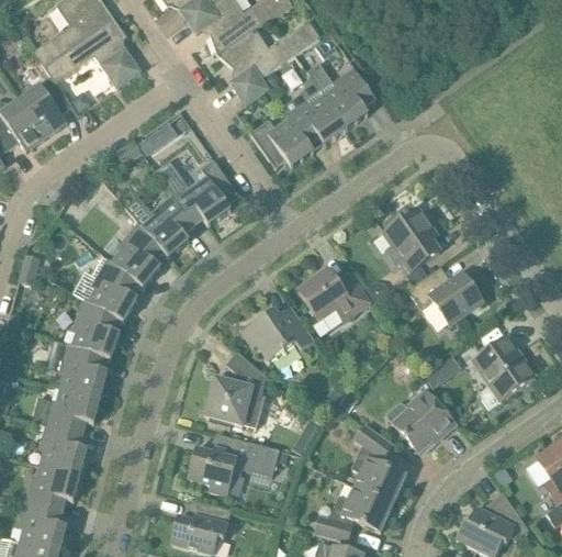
[(33,51),(44,67),(114,19),(101,0),(62,0),(55,4),(69,25),(33,51)]
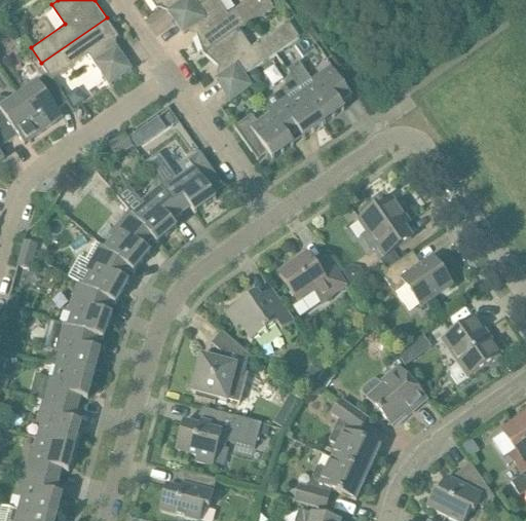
[(152,0),(157,6),(163,2),(176,20),(203,0),(152,0)]
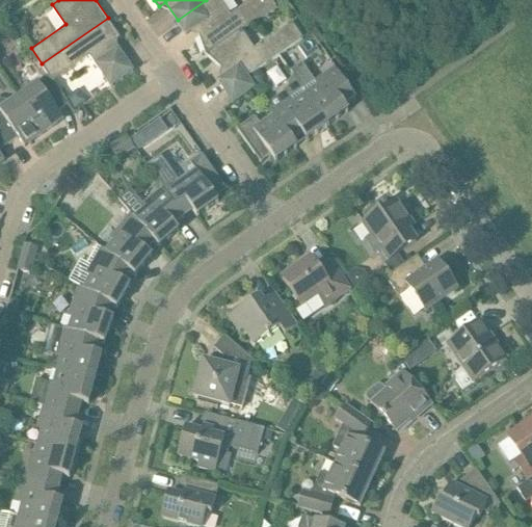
[(206,0),(178,20),(185,31),(195,24),(205,51),(275,2),(274,0),(246,0),(230,11),(221,0),(206,0)]
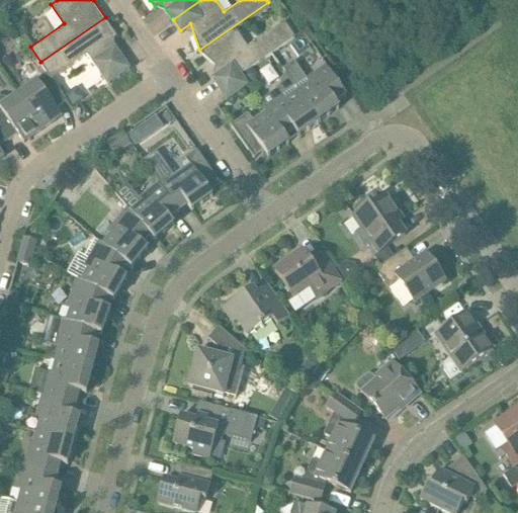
[(268,2),(199,50),(221,68),(211,75),(219,86),(241,71),(295,33),(284,18),(248,44),(235,25),(269,2),(268,2)]
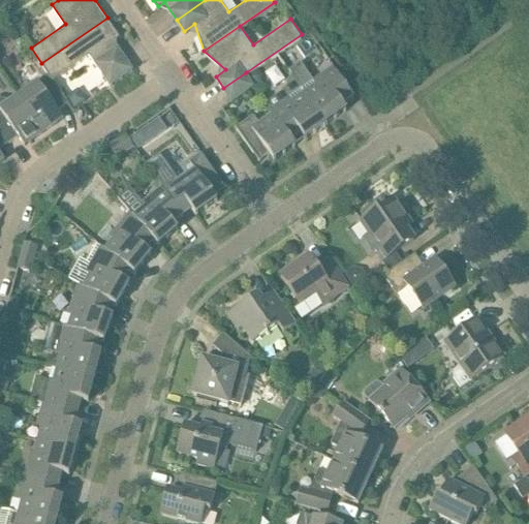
[(41,63),(48,71),(53,76),(89,53),(110,83),(132,67),(113,38),(119,34),(107,18),(41,63)]
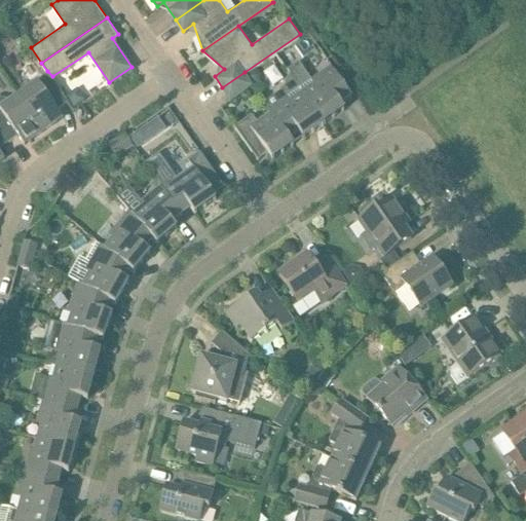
[(25,19),(16,24),(23,33),(27,30),(28,24),(25,19)]
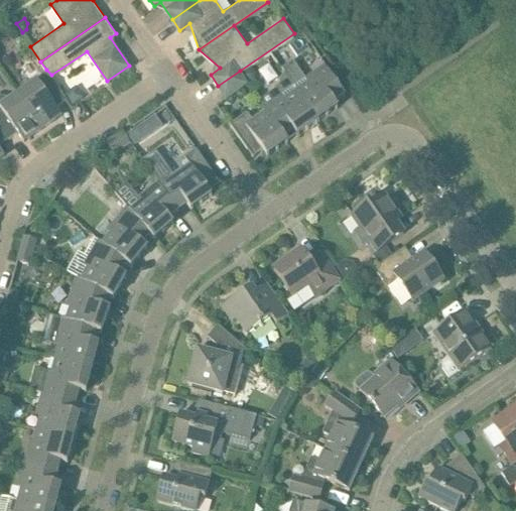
[(338,104),(334,98),(345,91),(333,75),(325,62),(305,76),(293,57),(281,66),(284,70),(317,118),(333,108),(338,104)]
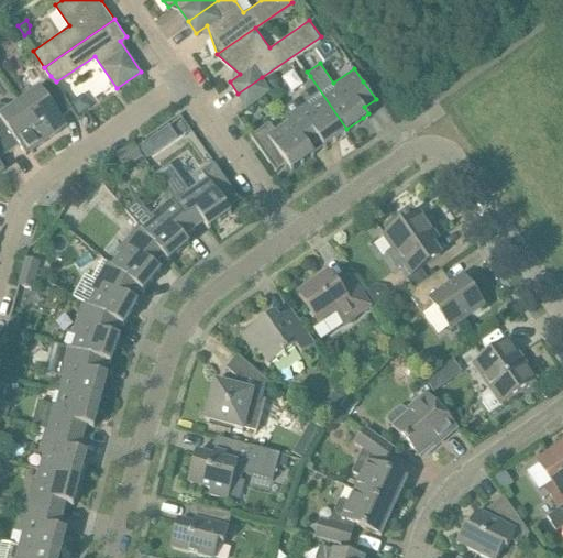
[(279,76),(274,69),(263,77),(272,88),(278,84),(279,76)]
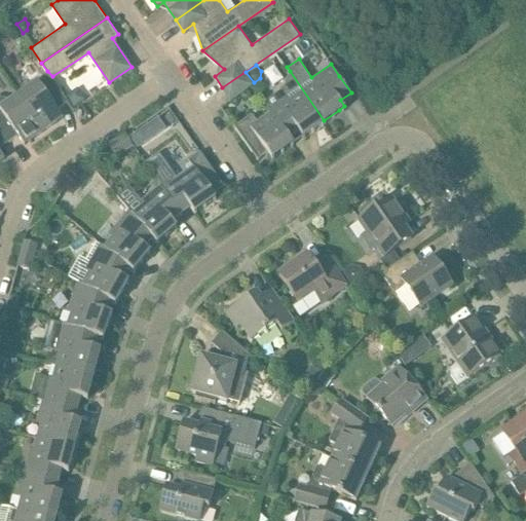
[(37,79),(19,92),(43,127),(63,114),(58,107),(68,99),(61,87),(57,82),(52,76),(51,77),(47,71),(37,78),(37,79)]
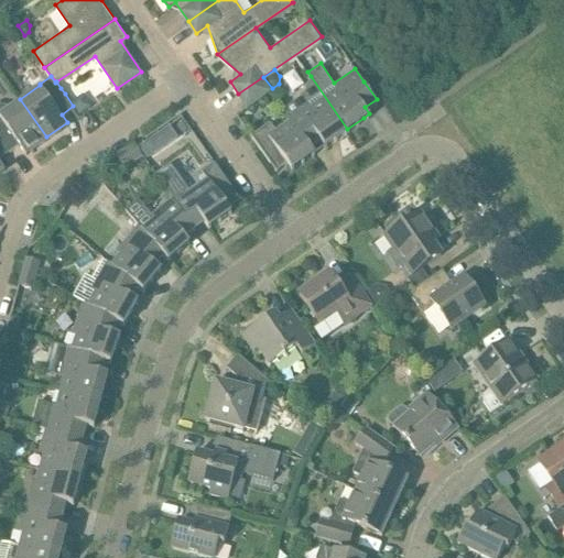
[(304,91),(282,107),(310,145),(321,138),(325,144),(347,129),(311,76),(304,91)]
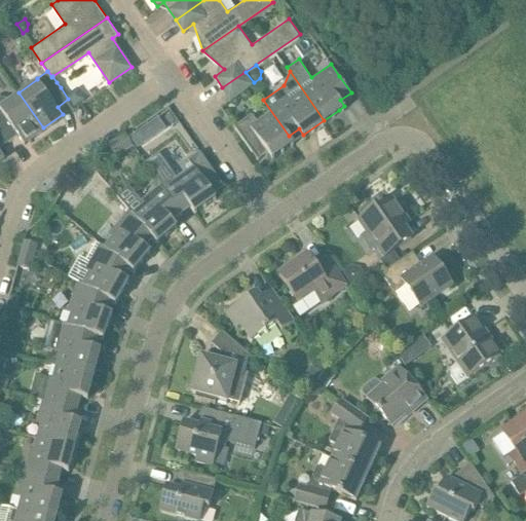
[(251,81),(245,72),(222,87),(230,99),(252,83),(251,80),(251,81)]
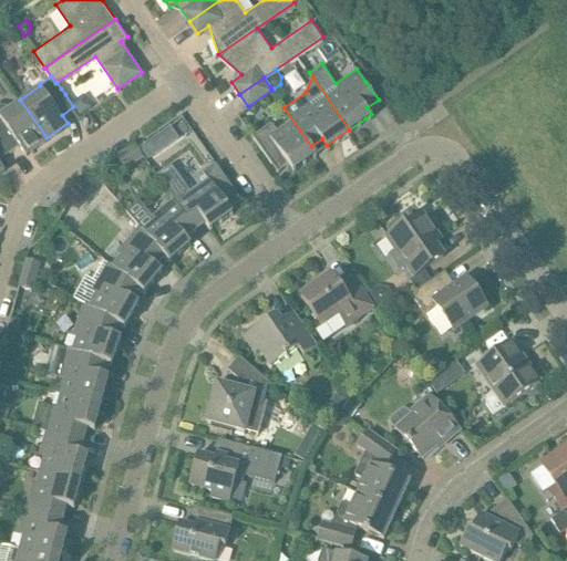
[(84,92),(72,100),(80,112),(92,103),(84,92)]
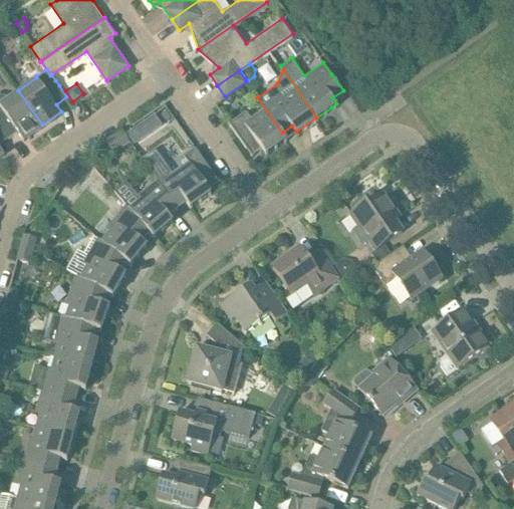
[(0,101),(0,124),(3,129),(12,121),(23,139),(42,124),(18,90),(1,102),(0,101)]
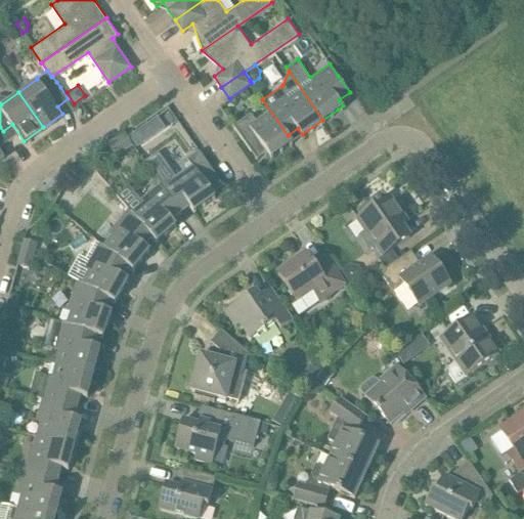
[(292,141),(288,135),(262,99),(269,111),(257,119),(251,112),(233,124),(254,153),(264,145),(271,156),(292,141)]
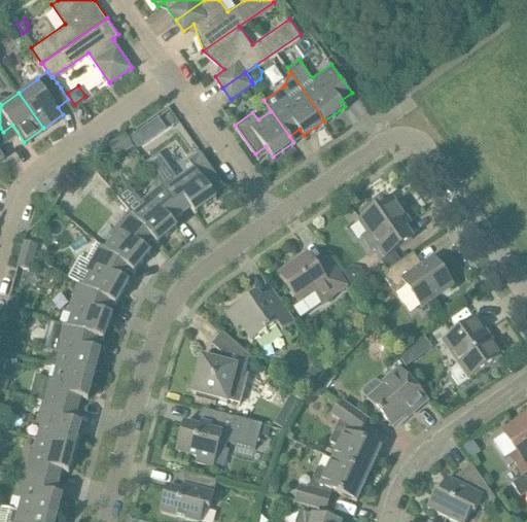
[(159,114),(130,134),(138,145),(167,126),(159,114)]
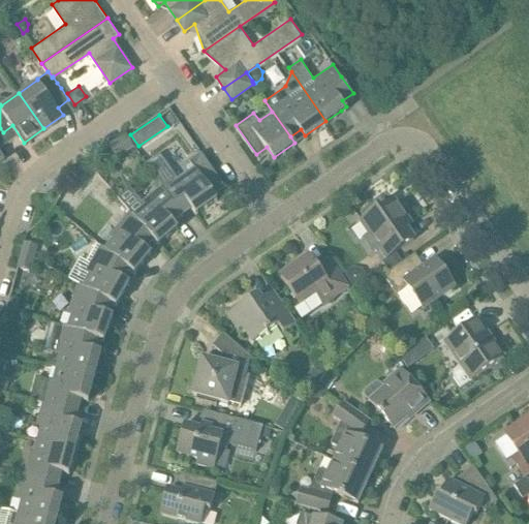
[(132,142),(125,131),(109,143),(116,153),(132,142)]
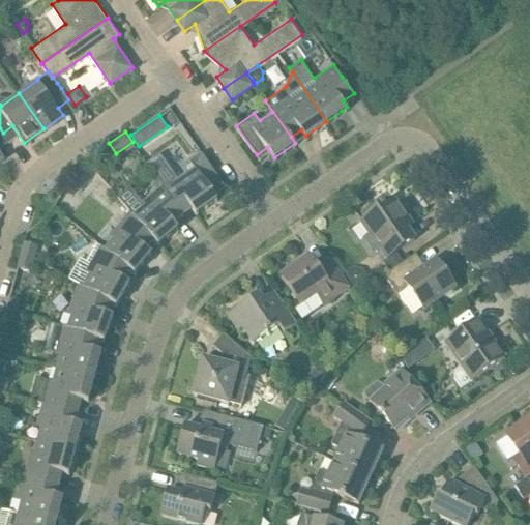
[(145,158),(163,183),(182,213),(192,206),(196,212),(217,198),(214,193),(226,185),(202,150),(190,158),(196,166),(178,178),(158,149),(145,158)]
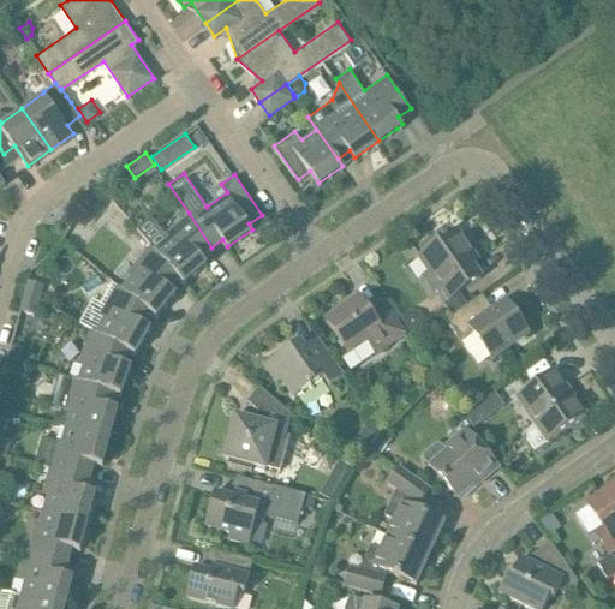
[(207,263),(201,256),(212,248),(189,213),(165,233),(168,237),(156,246),(155,248),(184,281),(207,263)]
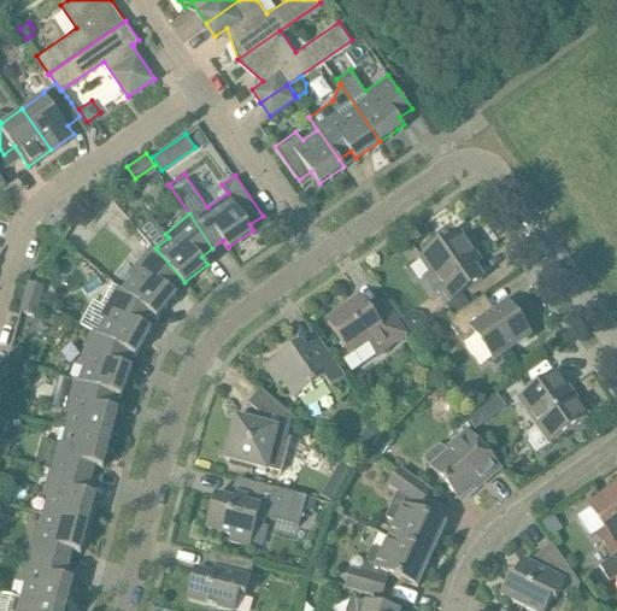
[(480,258),(458,228),(448,235),(446,233),(442,235),(444,238),(421,253),(434,274),(451,297),(460,291),(482,275),(474,262),(480,258)]
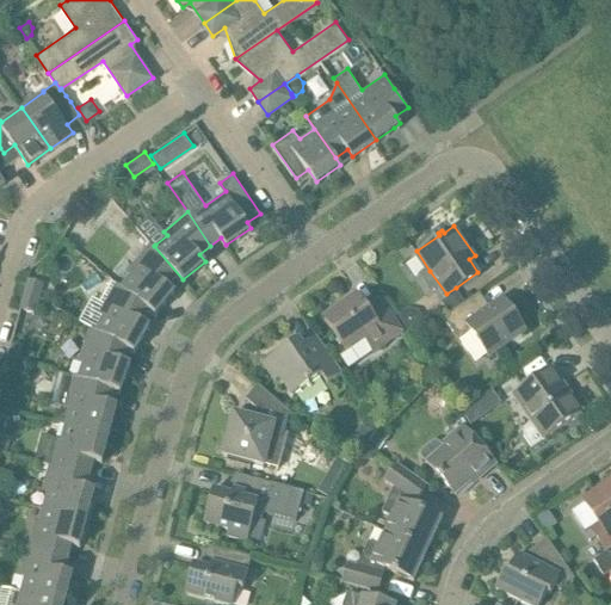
[(183,281),(183,279),(154,246),(155,245),(150,241),(128,269),(131,272),(122,284),(149,307),(155,313),(174,290),(167,284),(177,273),(183,281)]
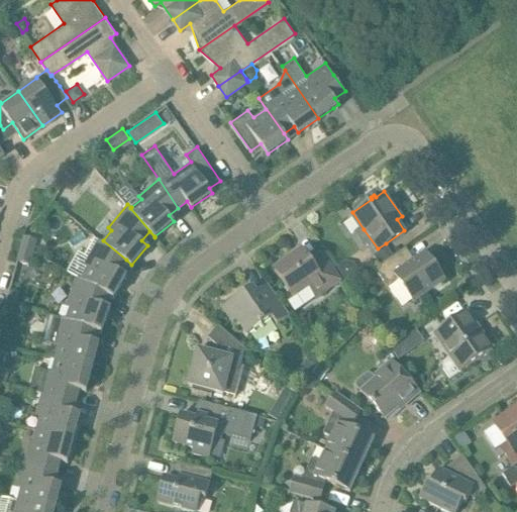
[(20,245),(32,248),(35,236),(24,233),(20,245)]
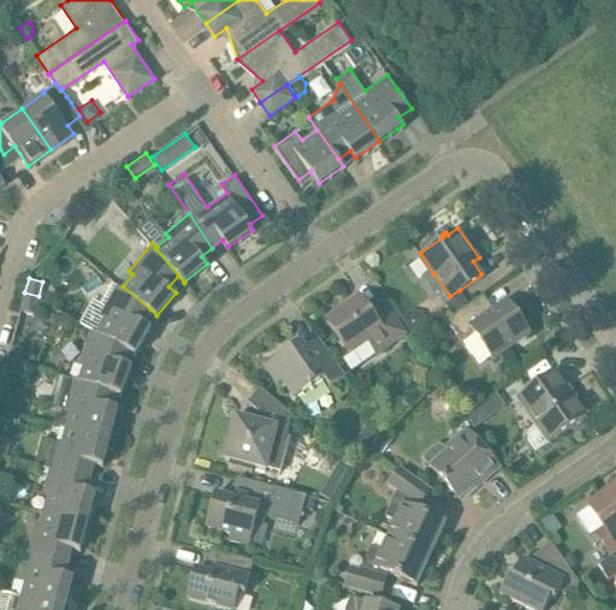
[(142,323),(150,309),(123,286),(118,283),(100,314),(105,317),(96,330),(128,349),(135,354),(150,327),(142,323)]
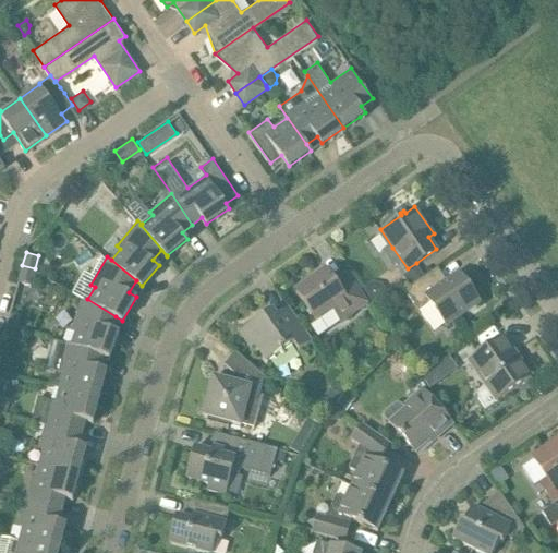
[(408,268),(403,272),(411,283),(424,274),(416,263),(408,268)]
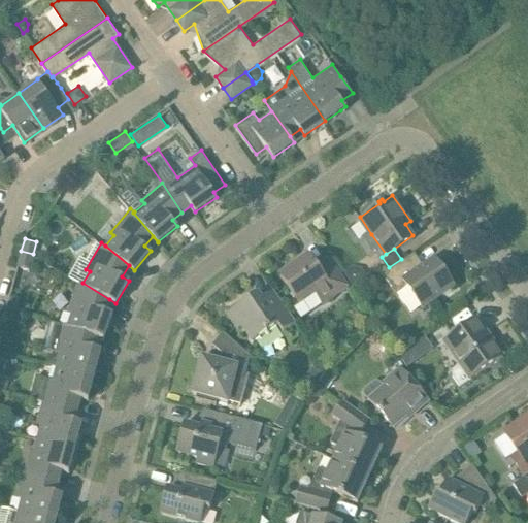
[(33,254),(21,251),(18,264),(30,267),(33,254)]
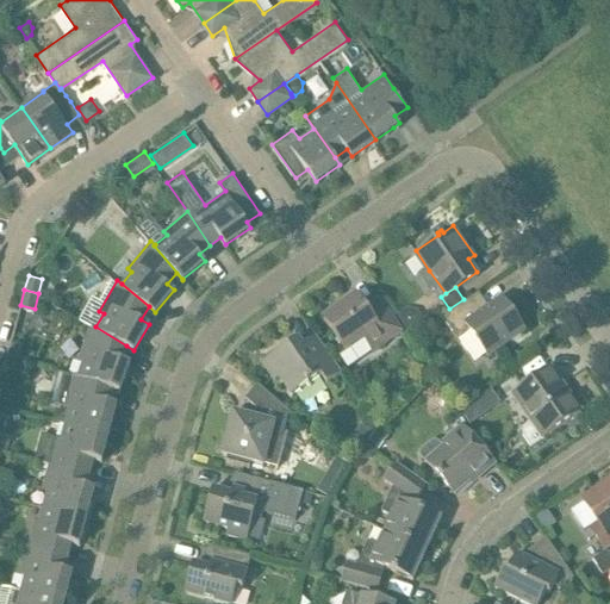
[(366,306),(356,292),(324,315),(347,347),(365,335),(373,347),(403,327),(380,296),(366,306)]
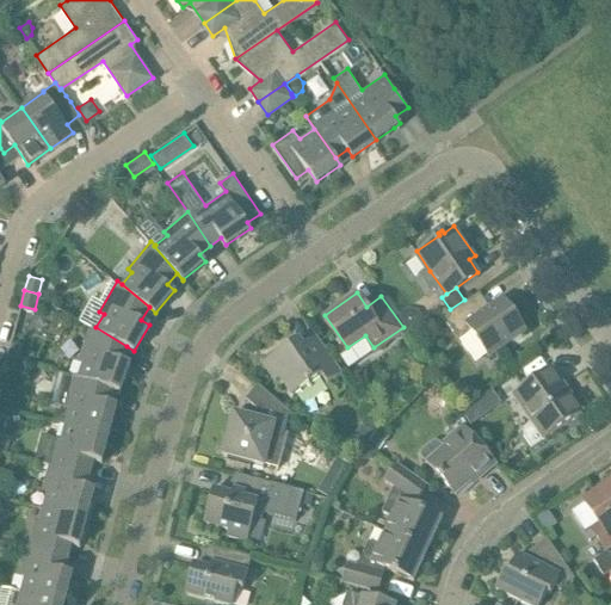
[(482,304),(474,292),(464,300),(450,309),(443,314),(457,334),(469,325),(489,353),(506,341),(525,328),(503,295),(489,303),(488,301),(482,304)]
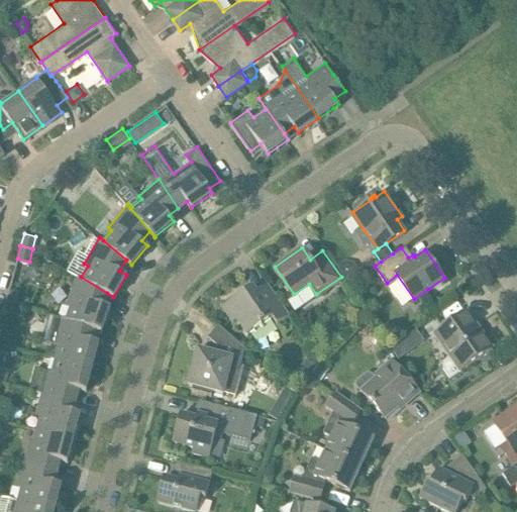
[(352,259),(344,258),(338,262),(336,270),(341,277),(349,278),(355,274),(357,266),(352,259)]
